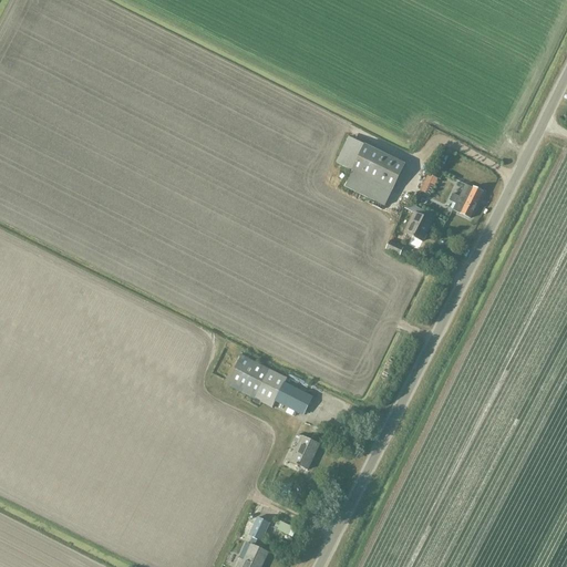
[(384,207),(405,165),(364,144),(363,145),(348,137),(336,163),(352,172),(344,187),(384,207)]
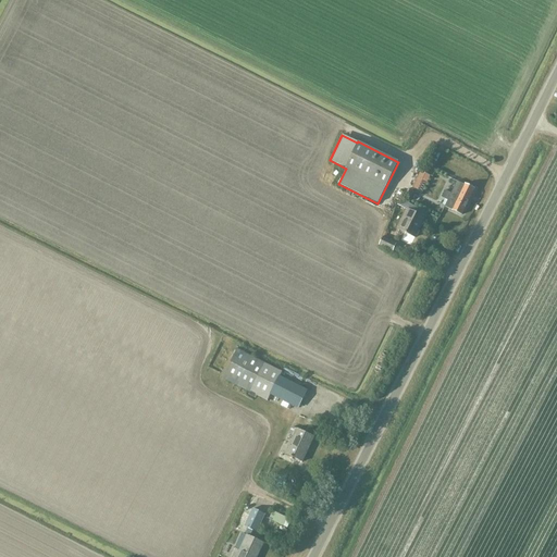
[(420,171),(412,188),(422,193),(430,176),(420,171)]
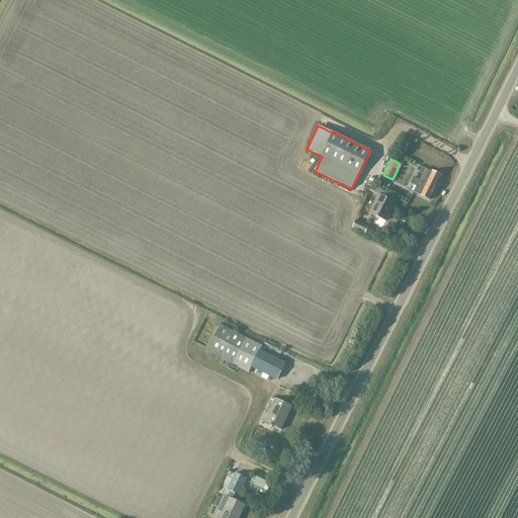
[(429,200),(441,176),(432,171),(431,172),(424,169),(419,180),(413,177),(410,184),(416,187),(413,192),(420,196),(429,200)]
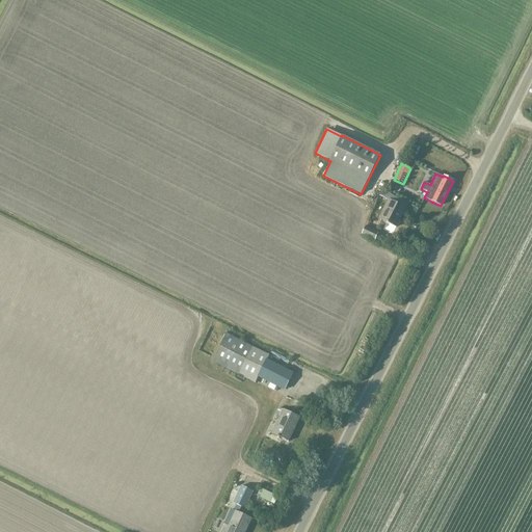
[(390,201),(379,219),(396,228),(405,209),(390,201)]
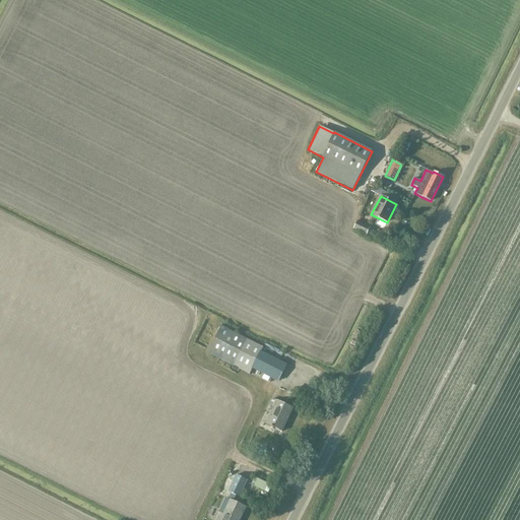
[(367,236),(370,228),(356,221),(353,230),(367,236)]
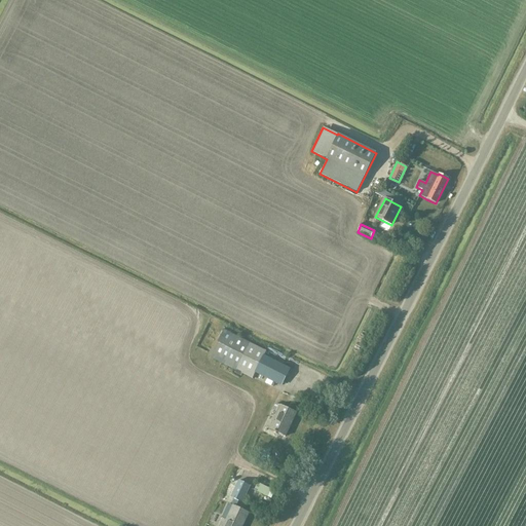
[(282,386),(290,369),(264,355),(266,351),(224,330),(210,358),(252,379),(255,373),(282,386)]
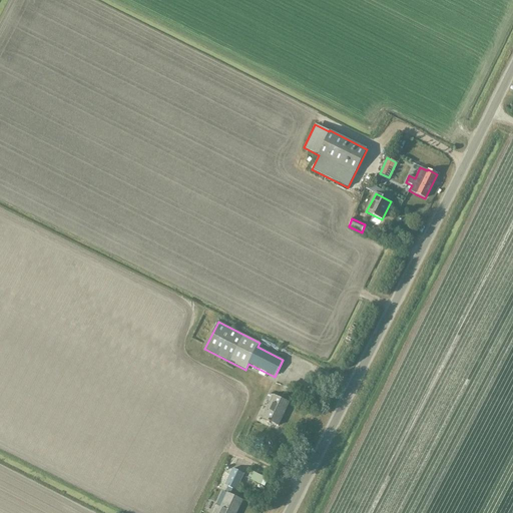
[(270,402),(263,419),(279,426),(290,403),(274,395),(273,396),(269,394),(267,400),(270,402)]
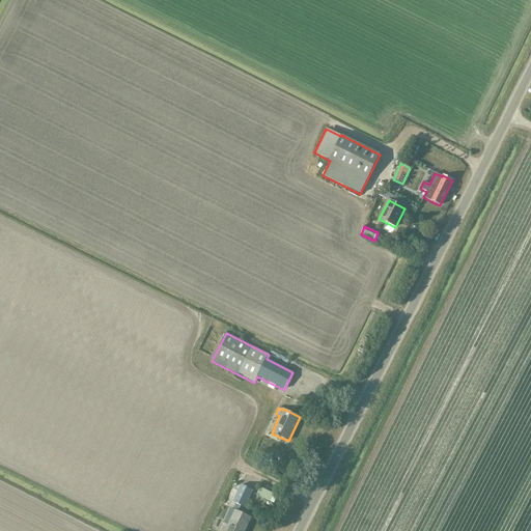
[(241,485),(232,502),(242,506),(244,508),(252,491),(241,485)]
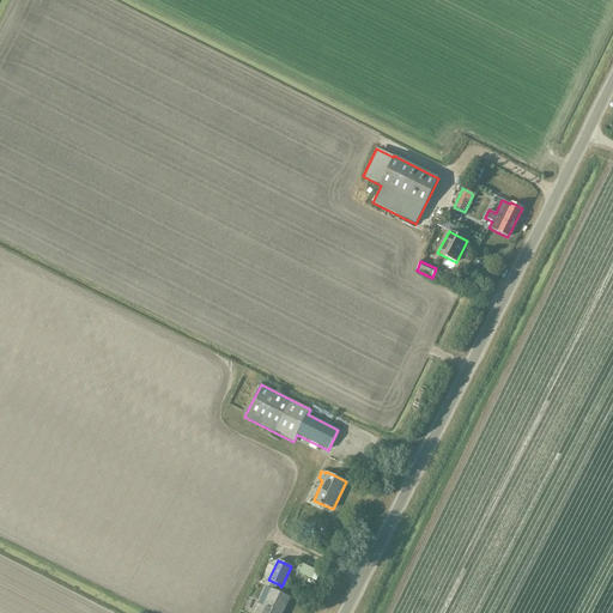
[(262,606),(259,612),(283,612),(291,599),(268,587),(260,605),(262,606)]
